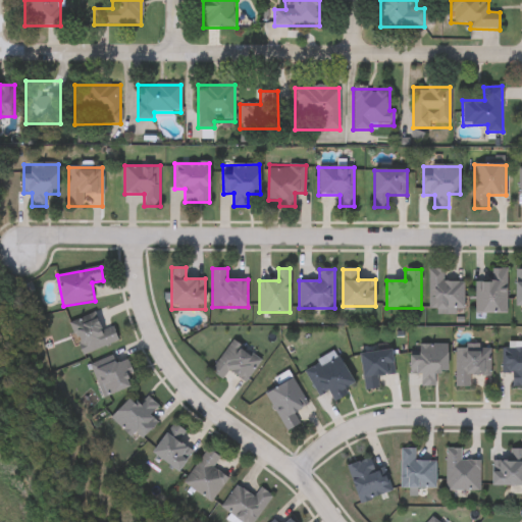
[(506,269),(506,314),(474,314),(474,282),(493,282),(493,269),(506,269)]
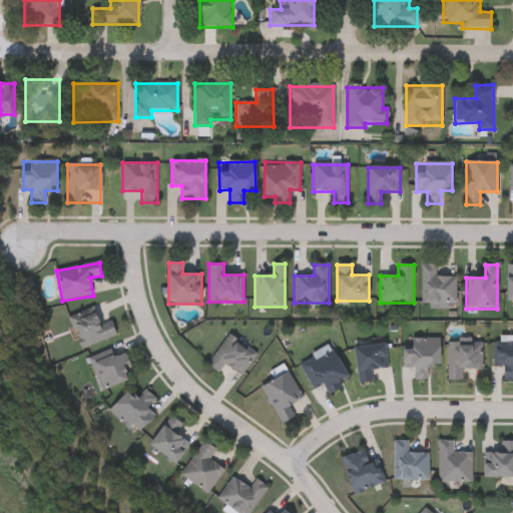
[(422,266),(436,266),(436,277),(455,277),(455,303),(422,303),(422,266)]
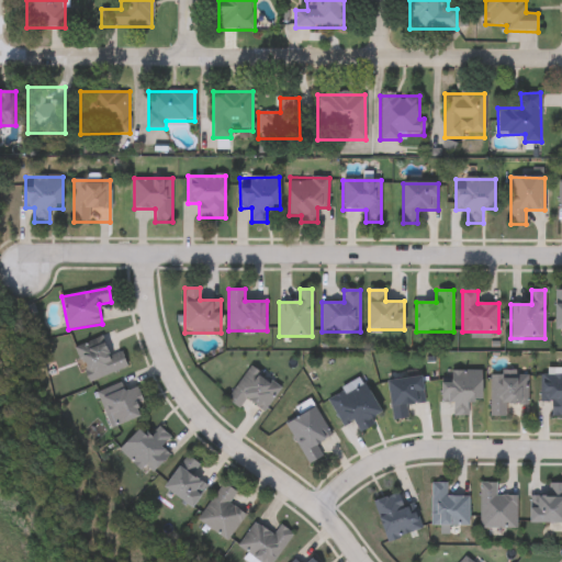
[(90,383),(76,349),(102,338),(110,356),(122,351),(127,368),(90,383)]
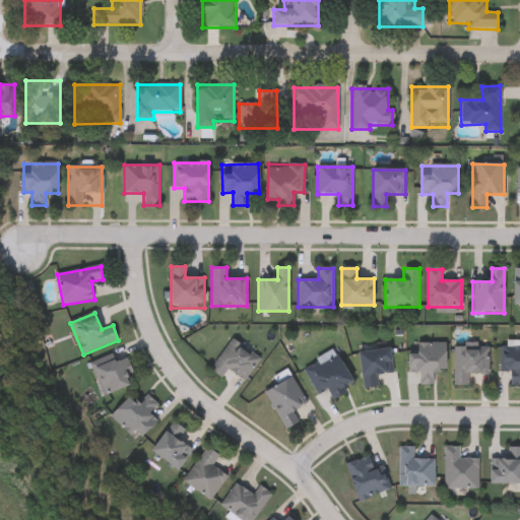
[(222,379),(210,372),(231,340),(260,359),(246,380),(229,369),(222,379)]
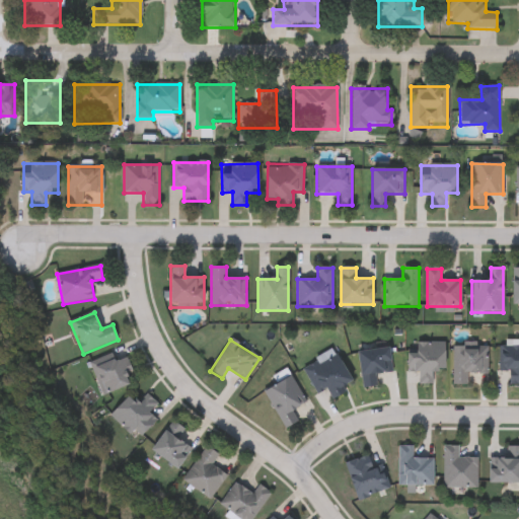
[(419,385),(419,371),(409,371),(408,345),(445,344),(445,371),(433,371),(433,385),(419,385)]
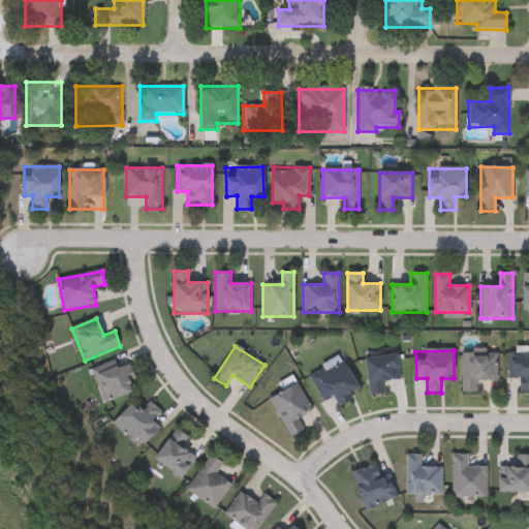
[(528,393),(519,393),(519,378),(508,378),(508,350),(528,350),(528,393)]
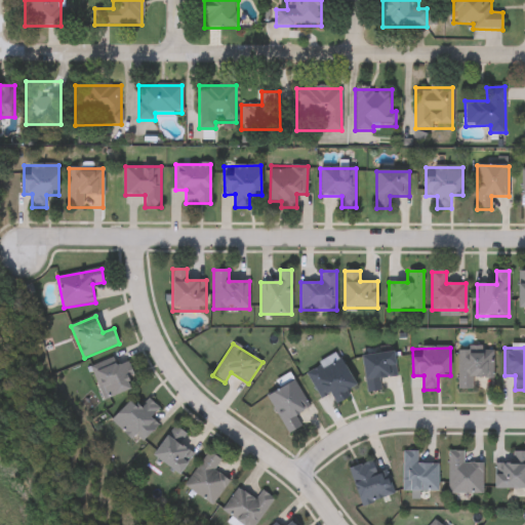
[(493,350),(493,377),(473,378),(473,390),(457,390),(457,351),(493,350)]
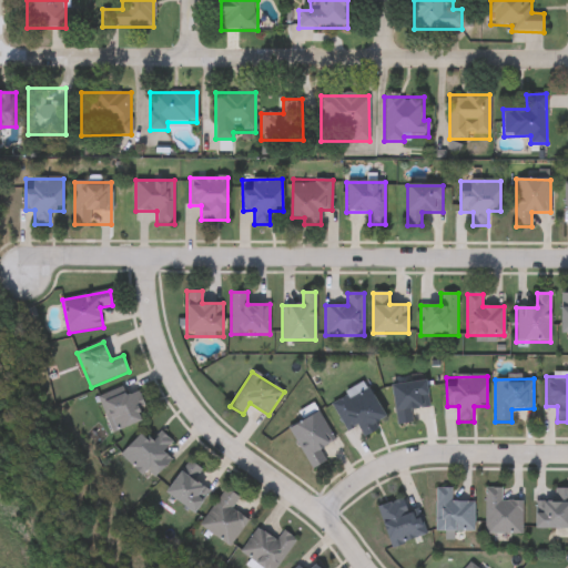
[(413,424),(396,425),(393,385),(427,382),(429,407),(411,409),(413,424)]
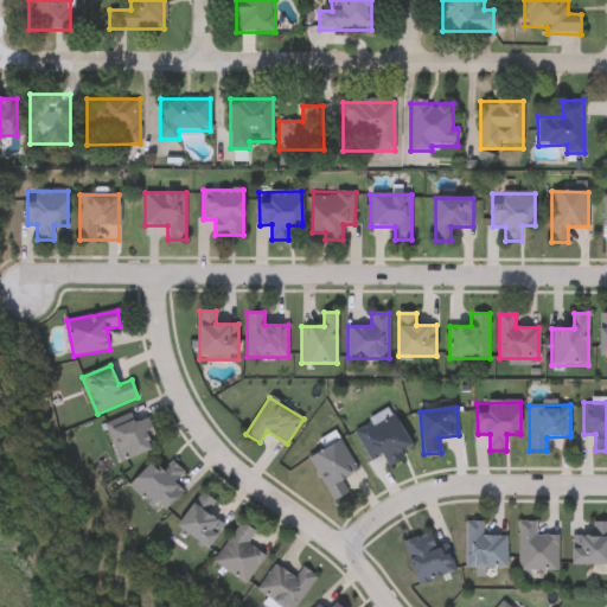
[(353,430),(391,410),(411,447),(401,453),(406,461),(389,468),(382,455),(370,461),(353,430)]
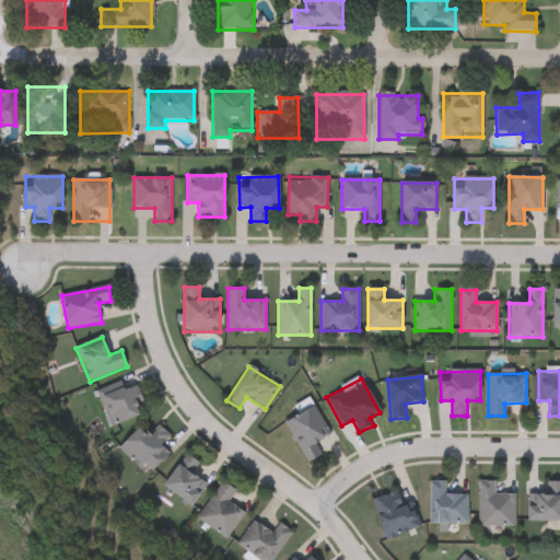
[(146,415),(109,428),(97,394),(132,381),(146,415)]
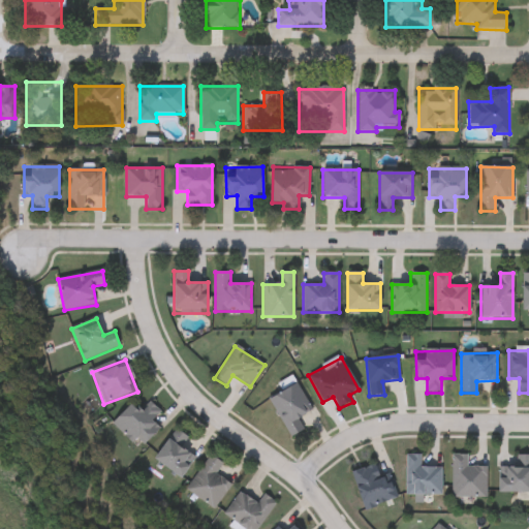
[(291,438),(269,401),(296,384),(312,411),(298,419),(304,430),(291,438)]
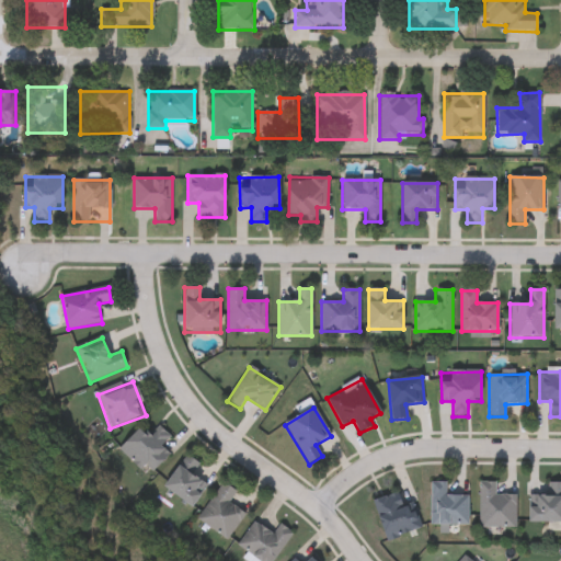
[(152,472),(145,465),(139,470),(119,449),(140,430),(148,437),(159,426),(171,438),(162,446),(171,455),(152,472)]
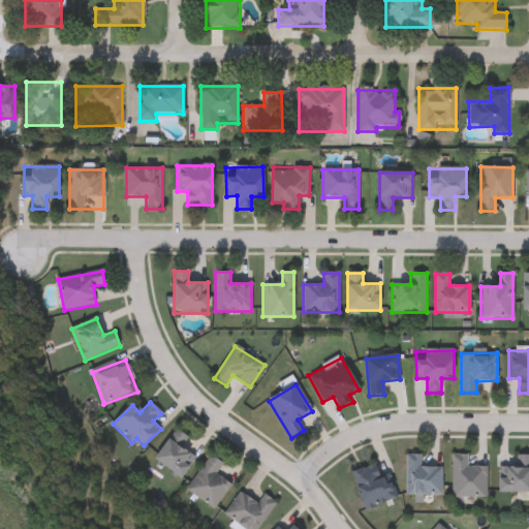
[(196,459),(181,479),(154,459),(176,430),(194,443),(187,452),(196,459)]
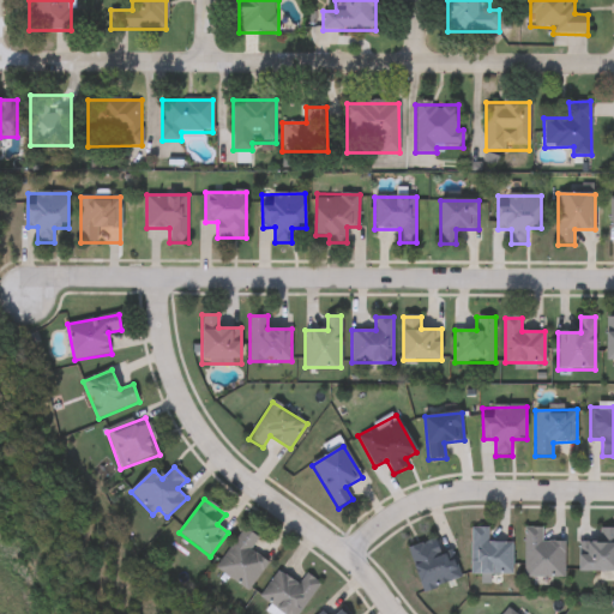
[(258,540),(251,551),(269,564),(248,593),(216,569),(244,529),(258,540)]
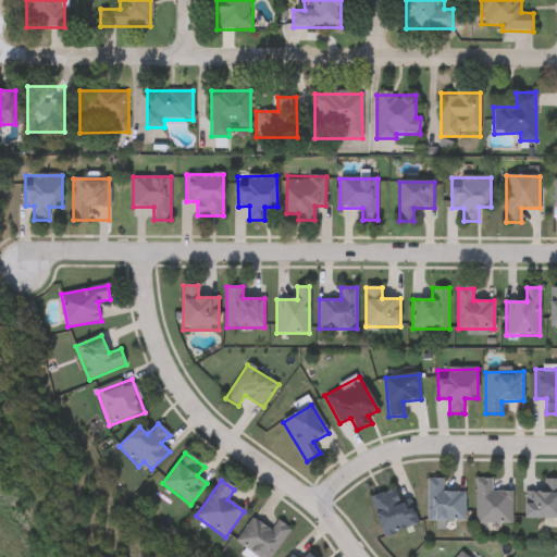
[(444,480),(444,493),(465,493),(465,522),(428,522),(428,480),(444,480)]
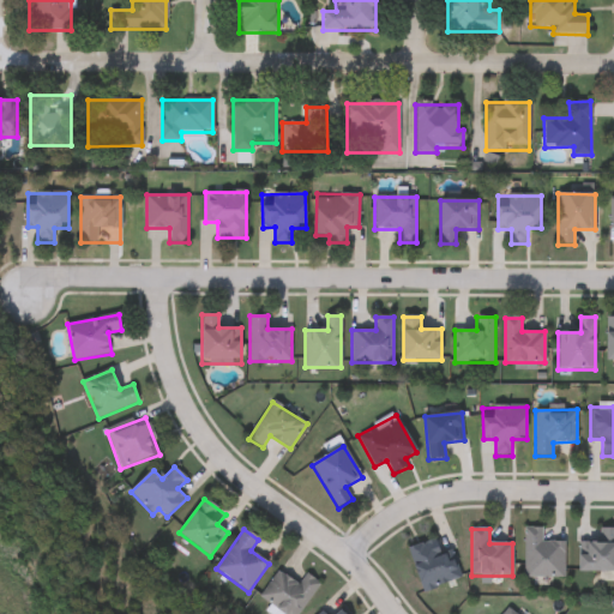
[(524,578),(524,529),(543,529),(543,541),(564,541),(564,578),(524,578)]
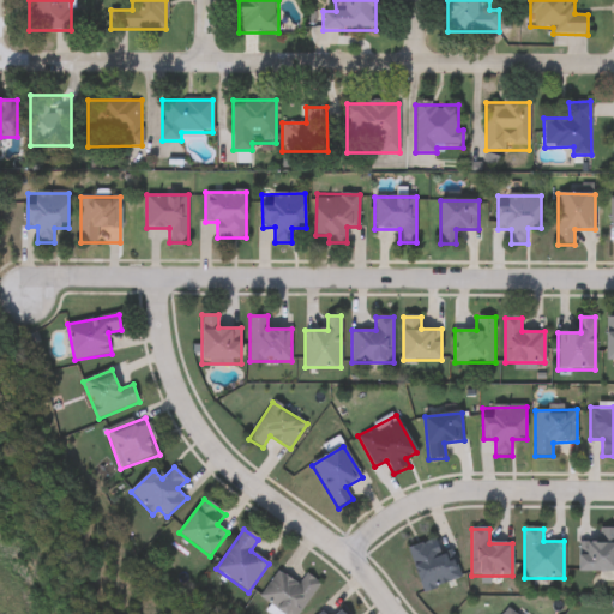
[(613,529),(613,572),(579,572),(579,541),(600,541),(600,529),(613,529)]
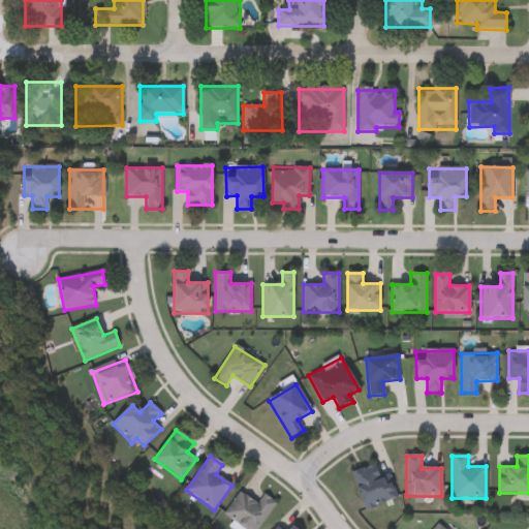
[(397,499),(363,508),(352,471),(376,465),(378,475),(390,472),(397,499)]
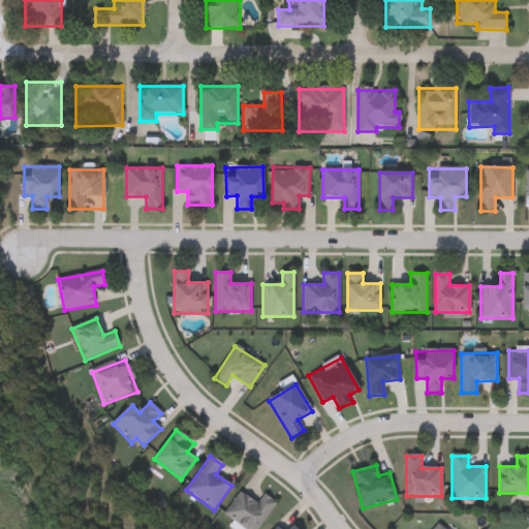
[(257,528),(242,528),(223,516),(240,492),(257,504),(263,495),(276,503),(257,528)]
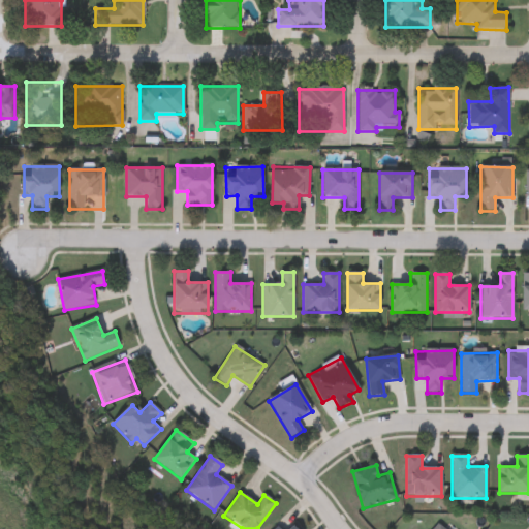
All buildings are outlined.
